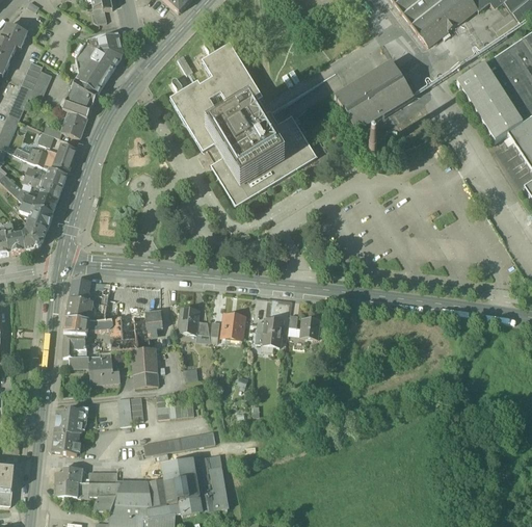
[(27,5),(35,10),(40,5),(30,0),(27,5)]
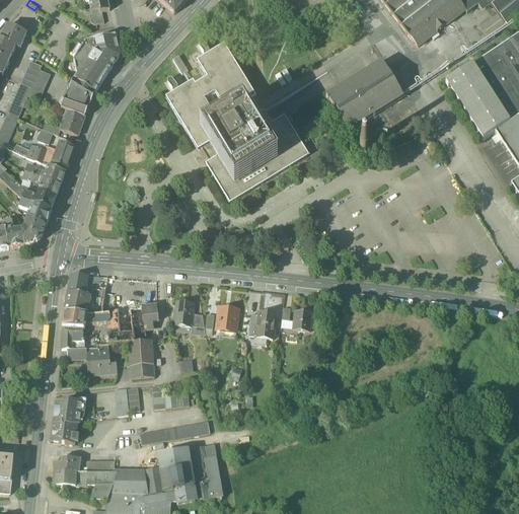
[(100,8),(100,9),(102,9),(109,7),(107,0),(89,0),(90,7),(99,5),(100,8)]
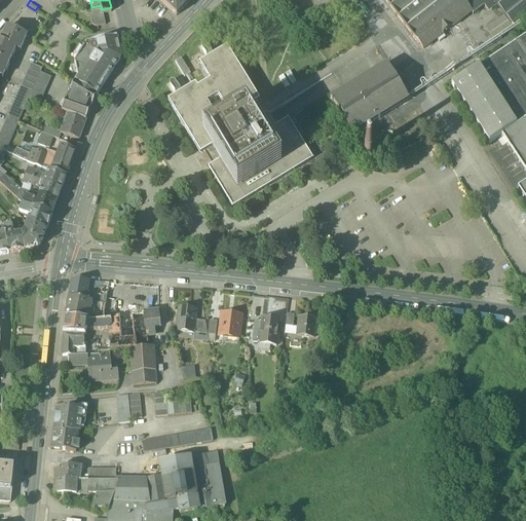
[(163,0),(177,11),(187,0),(163,0)]
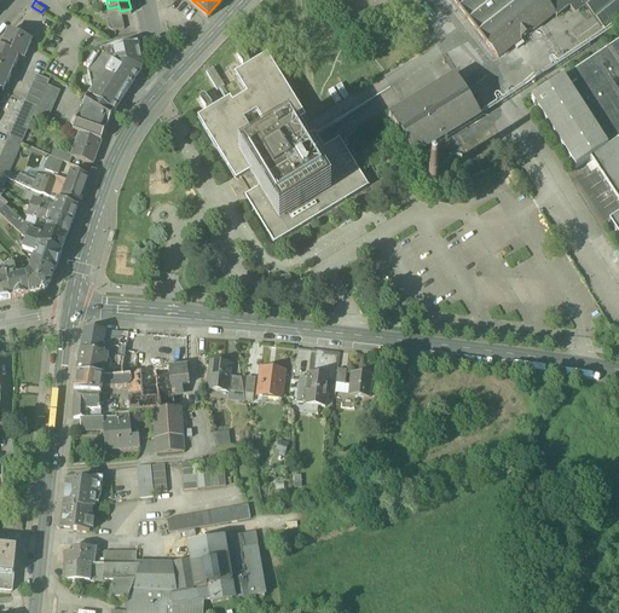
[(456,0),(498,53),(554,11),(545,0),(568,0),(571,3),(570,4),(572,7),(579,9),(585,3),(594,15),(603,28),(618,15),(618,0),(456,0)]
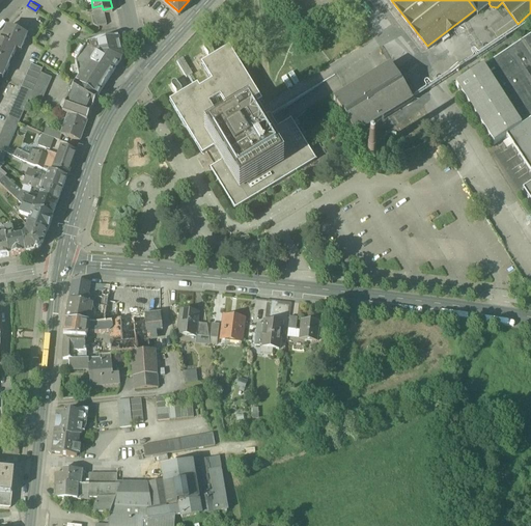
[(477,11),(488,3),(490,2),(487,0),(468,0),(475,9),(477,11)]
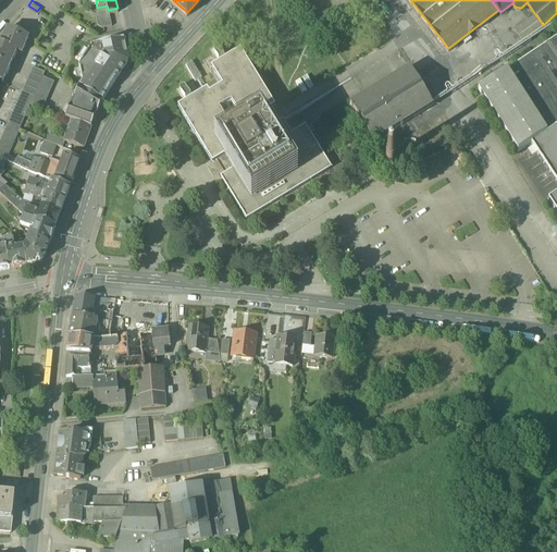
[(98,22),(101,24),(112,22),(110,10),(108,10),(108,9),(98,11),(96,12),(98,22)]
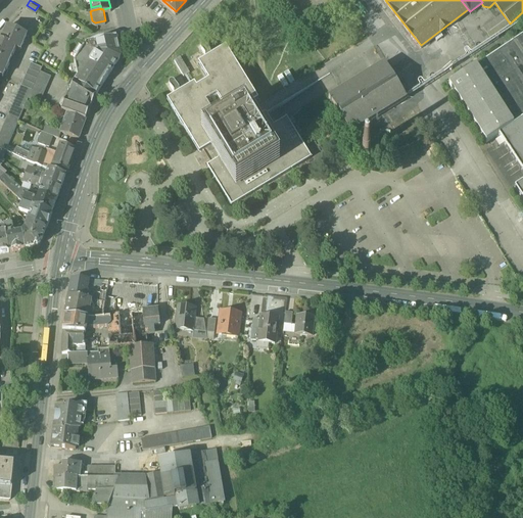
[(491,38),(510,24),(502,12),(482,27),(491,38)]
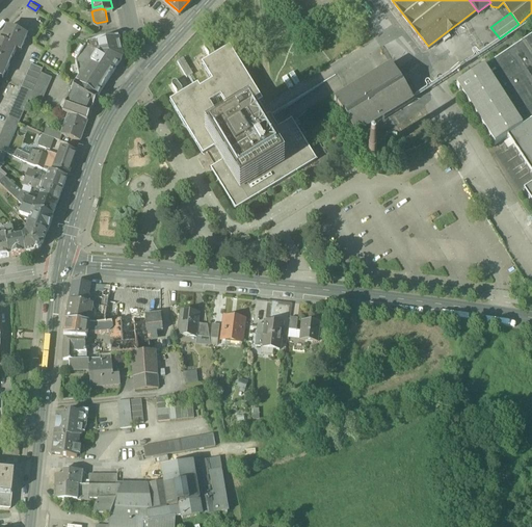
[(0,38),(0,74),(2,75),(15,45),(20,47),(27,31),(8,23),(1,38),(0,38)]
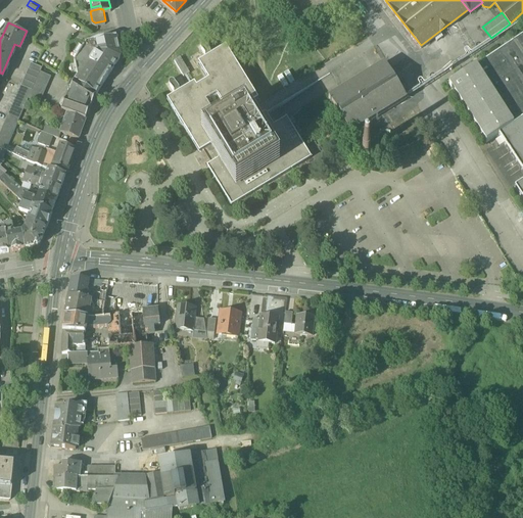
[(522,32),(476,63),(448,81),(486,139),(498,131),(522,168),(522,177),(515,183),(522,195),(522,32)]
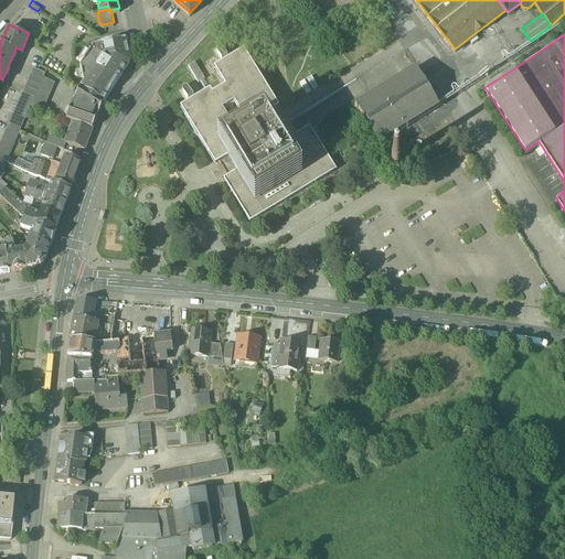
[(84,78),(81,84),(104,98),(105,98),(107,93),(129,57),(129,53),(126,35),(94,42),(81,63),(84,78)]
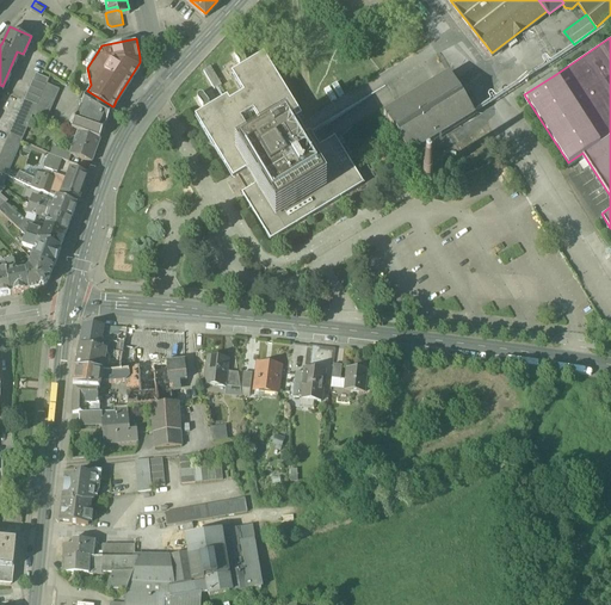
[(241,190),(270,238),(364,180),(335,133),(320,142),(310,127),(292,139),(288,131),(291,130),(287,123),(302,113),(264,50),(247,61),(246,57),(241,49),(235,53),(240,61),(241,62),(242,61),(244,62),(232,71),(244,90),(229,98),(227,93),(211,104),(209,100),(204,92),(198,96),(203,104),(204,104),(204,105),(207,104),(207,106),(195,113),(233,176),(236,174),(245,187),(241,190)]
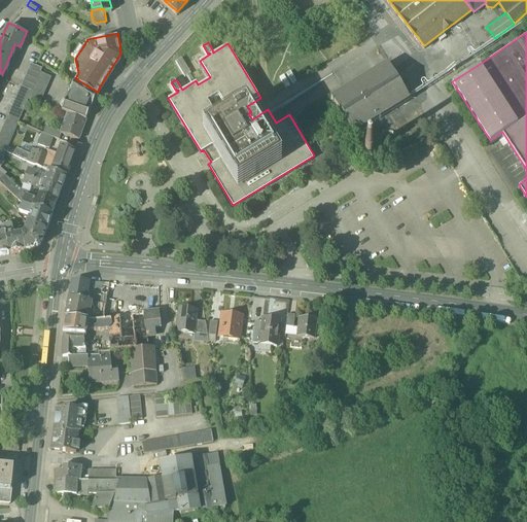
[(181,54),(174,59),(184,75),(191,70),(181,54)]
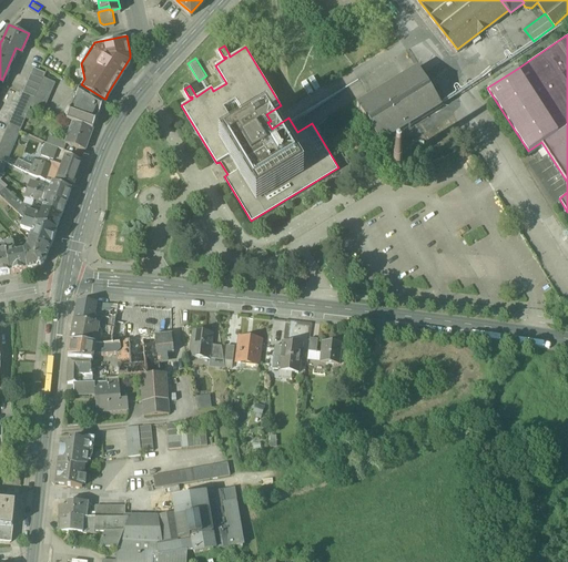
[(33,64),(31,70),(42,74),(46,69),(33,64)]
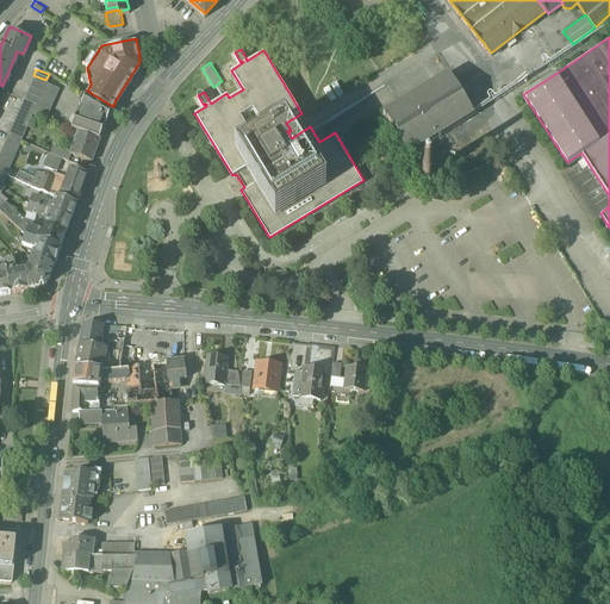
[(384,111),(409,153),(474,112),(448,70),(384,111)]
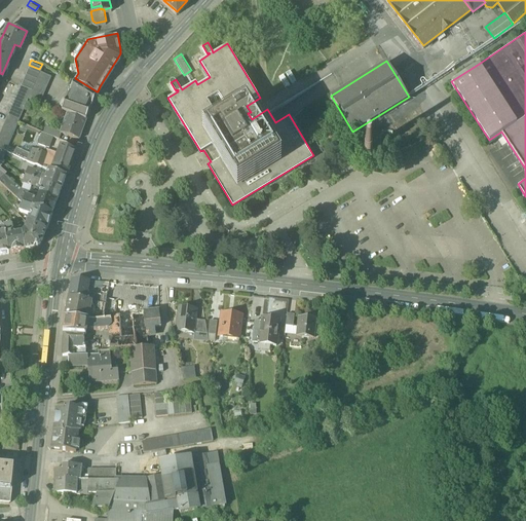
[(29,65),(26,71),(37,75),(39,69),(29,65)]
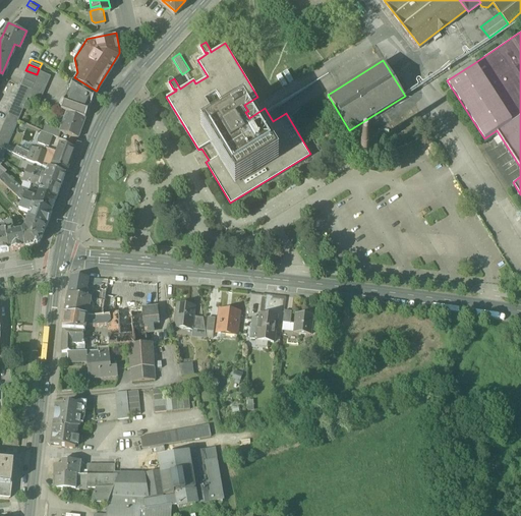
[(287,66),(283,69),(289,80),(294,77),(287,66)]
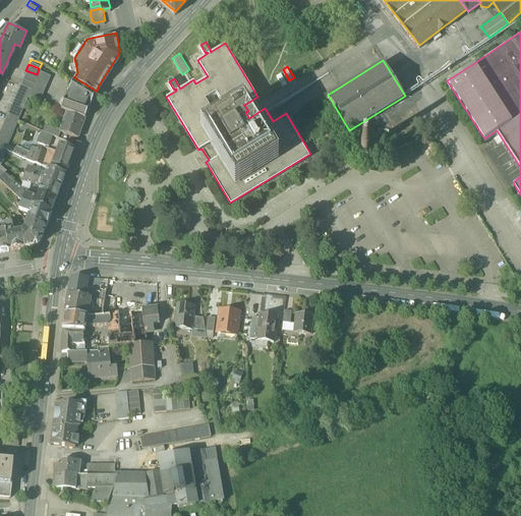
[(37,74),(36,77),(47,82),(51,74),(39,68),(37,74)]
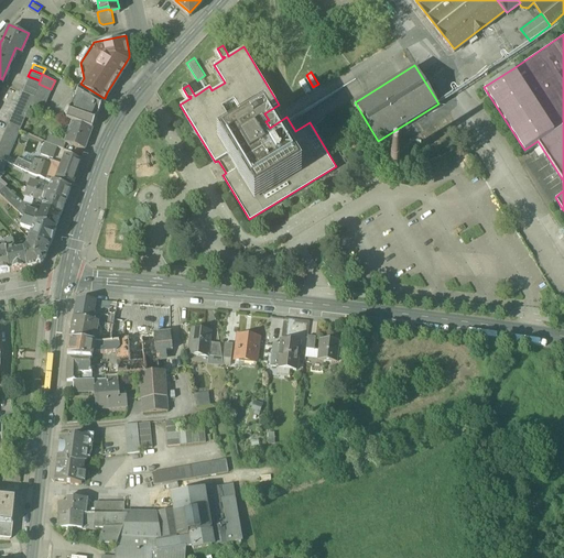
[(28,76),(25,81),(36,87),(39,84),(40,80),(28,76)]
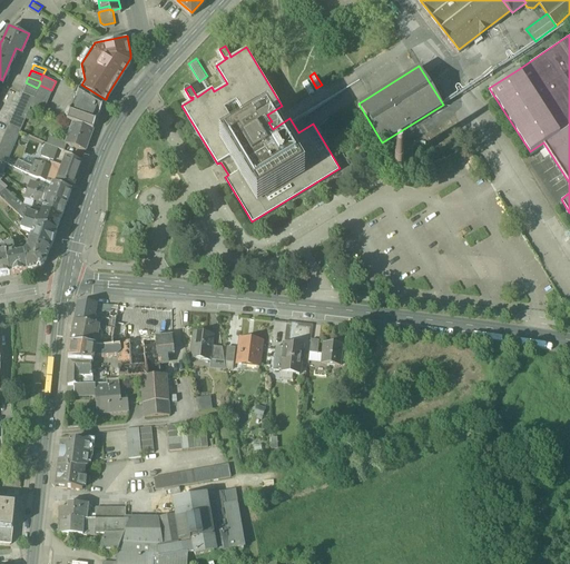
[(310,92),(314,89),(306,77),(302,80),(310,92)]
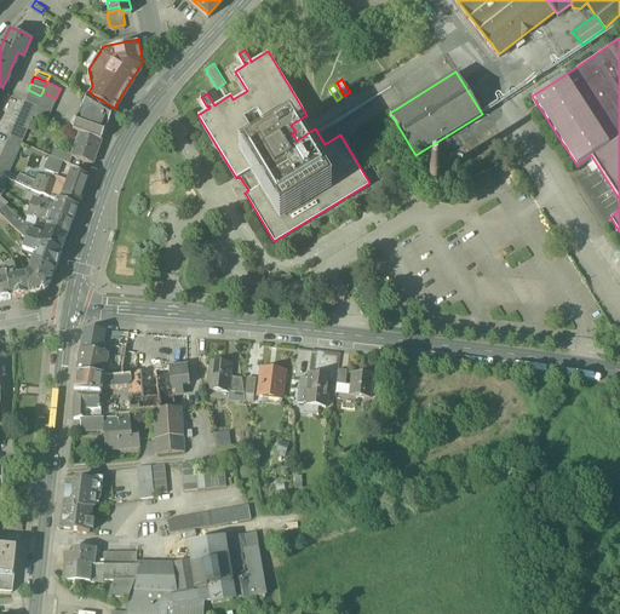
[(38,103),(40,96),(28,90),(24,97),(38,103)]
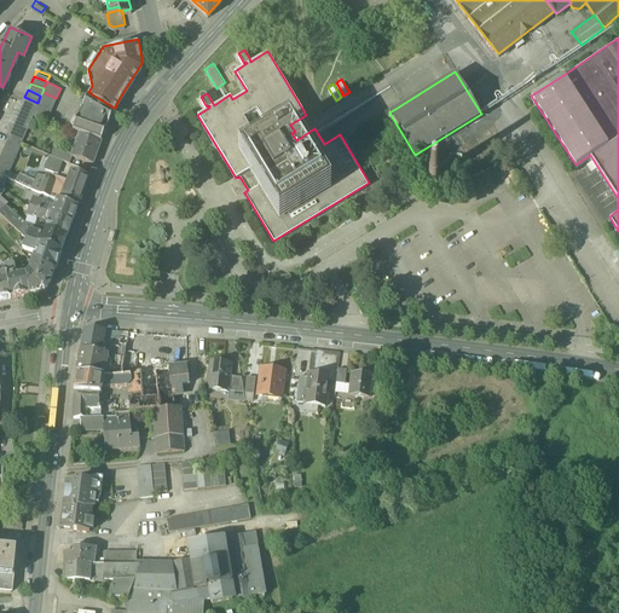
[(47,117),(56,98),(42,92),(40,96),(38,103),(33,113),(47,117)]
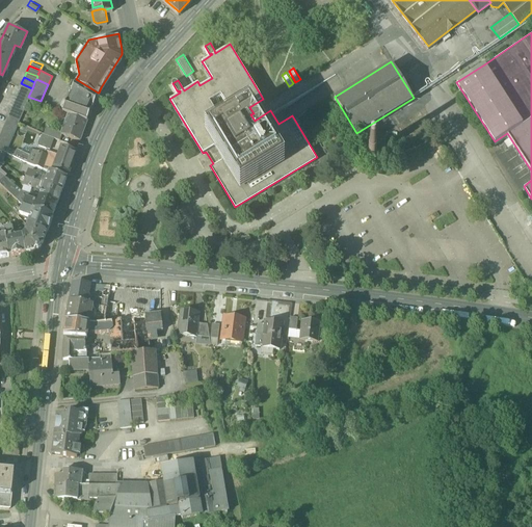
[(76,79),(64,102),(90,111),(98,93),(76,79)]
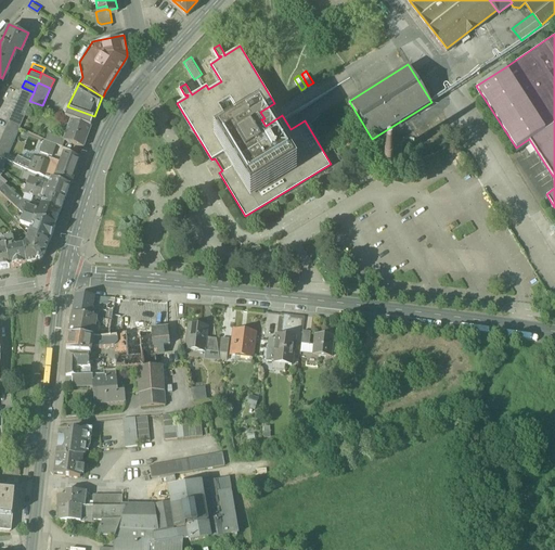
[(22,87),(8,118),(20,124),(29,101),(34,92),(22,87)]
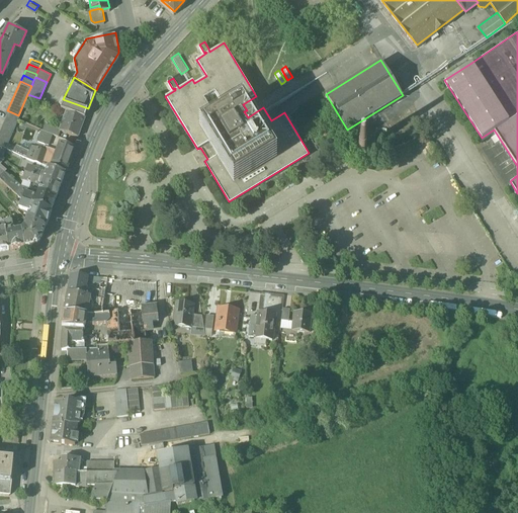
[(61,105),(67,107),(85,114),(88,108),(63,99),(61,105)]
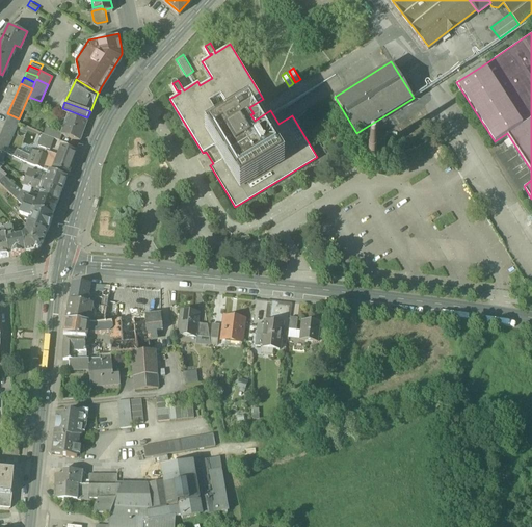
[(69,110),(62,108),(58,120),(64,123),(69,110)]
